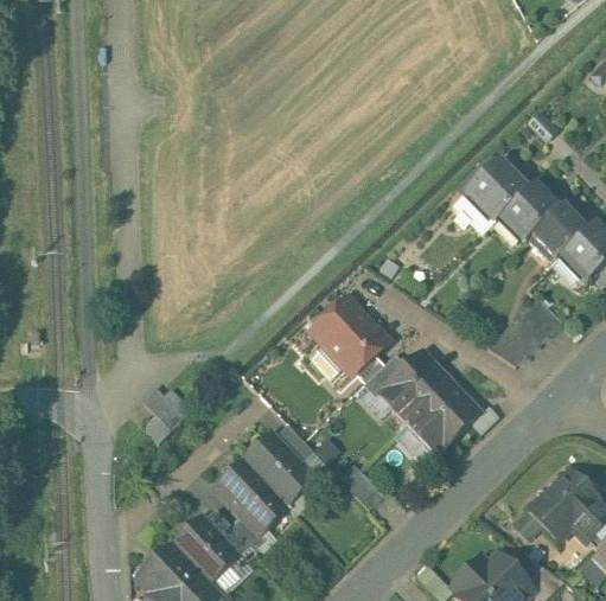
[(499,161),(467,192),(497,222),(503,217),(529,191),(499,161)]
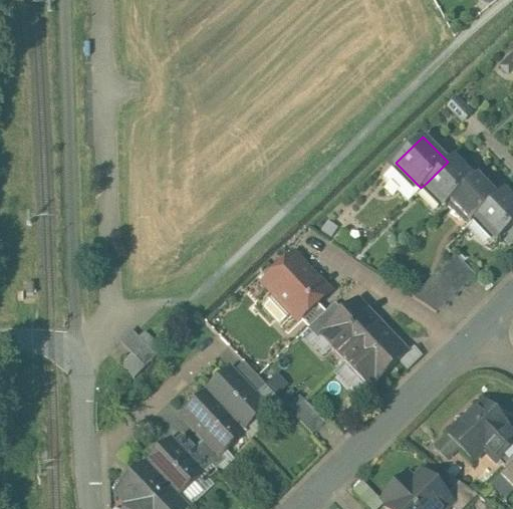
[(473,178),(453,157),(448,162),(426,184),(446,204),(451,200),(473,178)]
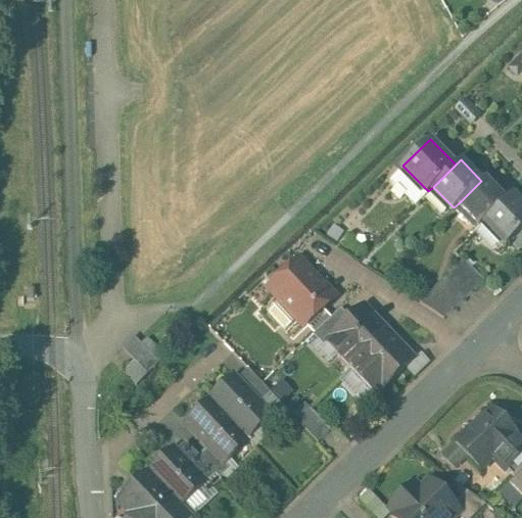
[(508,198),(486,177),(481,181),(459,203),(480,225),(485,220),(508,198)]
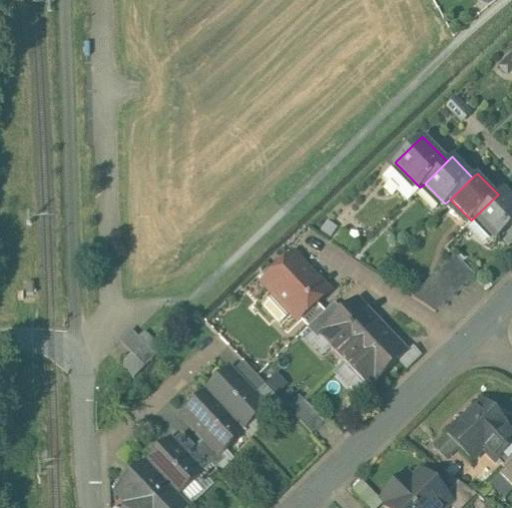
[(498,194),(476,215),(497,237),(511,221),(511,198),(503,189),(498,194)]
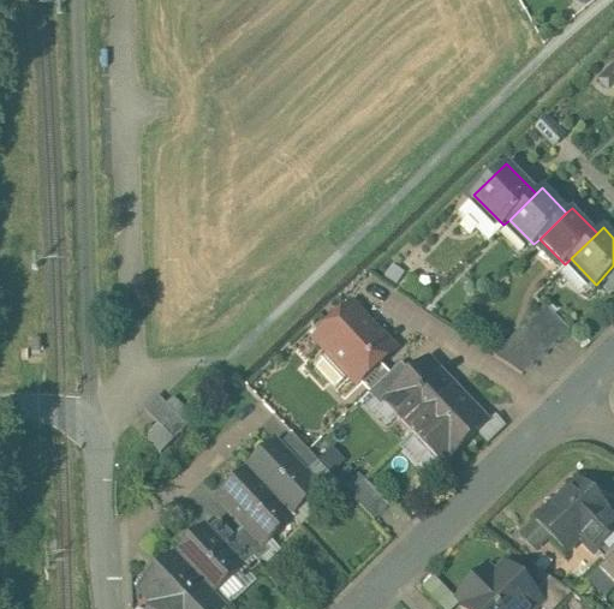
[(352,302),(317,334),(359,380),(362,376),(379,362),(363,345),(379,330),(352,302)]
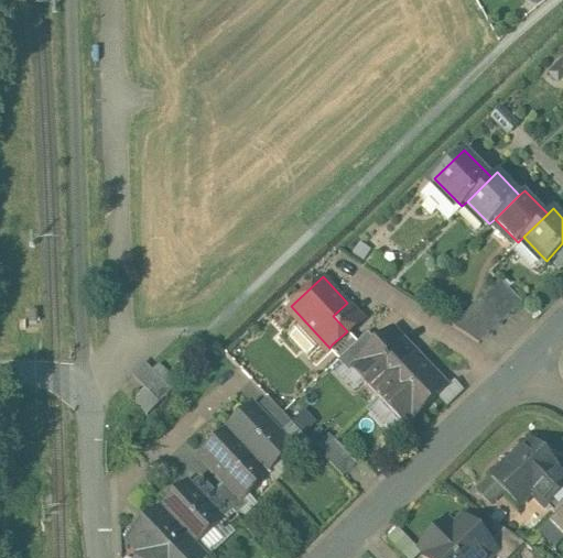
[(522,298),(501,276),(490,287),(511,309),(522,298)]
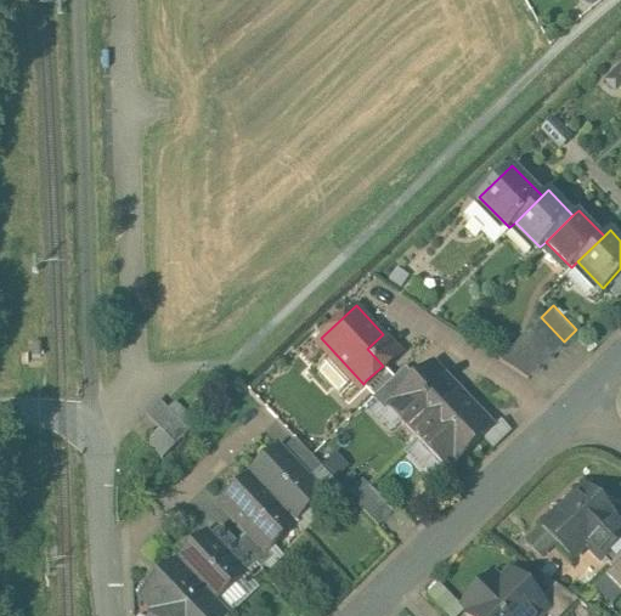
[(564,342),(541,317),(530,328),(553,352),(564,342)]
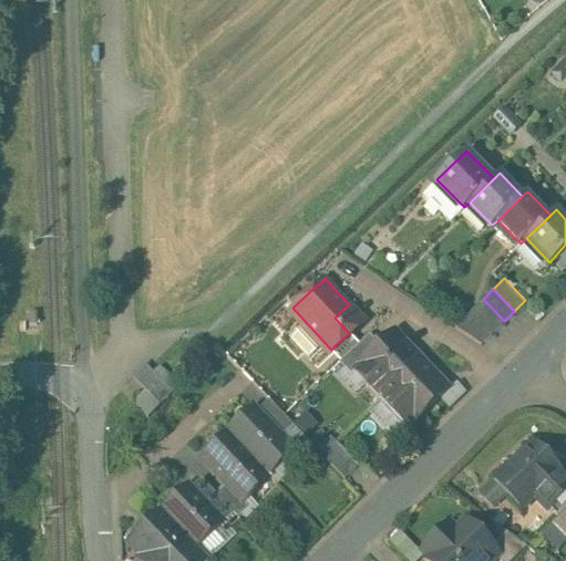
[(504,321),(483,299),(473,308),(494,331),(504,321)]
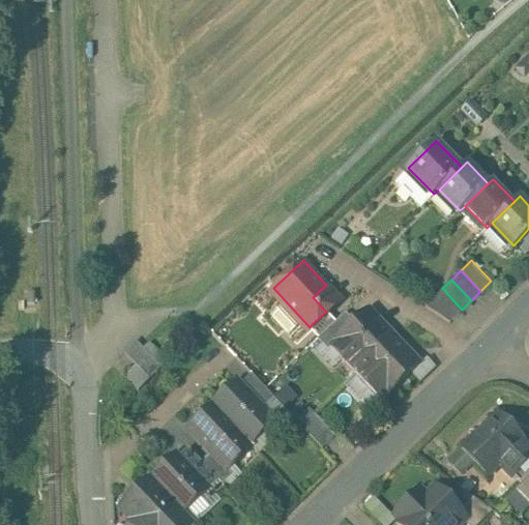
[(342,297),(328,283),(326,285),(313,297),(326,312),(342,297)]
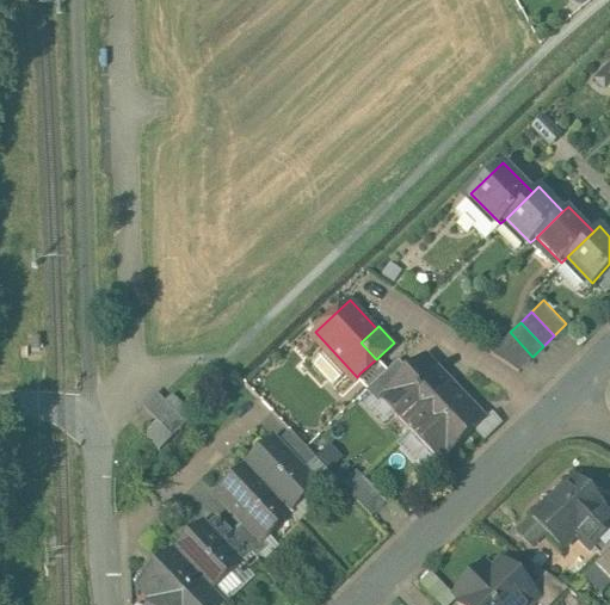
[(533,357),(510,332),(492,350),(521,369),(533,357)]
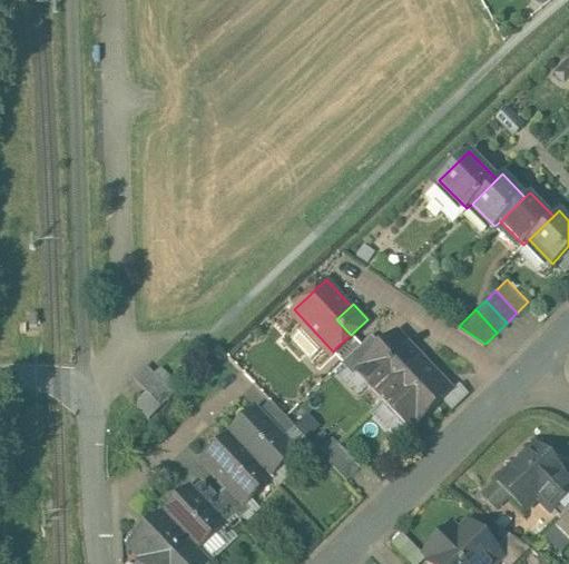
[(383,344),(356,368),(357,370),(384,398),(425,358),(399,329),(383,344)]
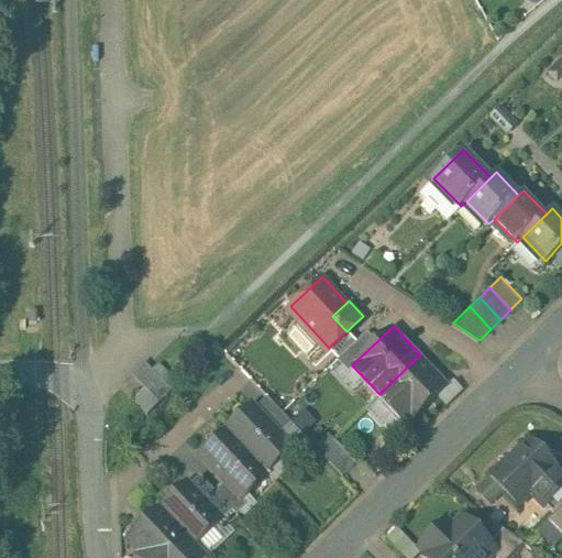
[(341,354),(338,357),(350,369),(353,367),(352,364),(378,340),(367,329),(355,340),(341,354)]
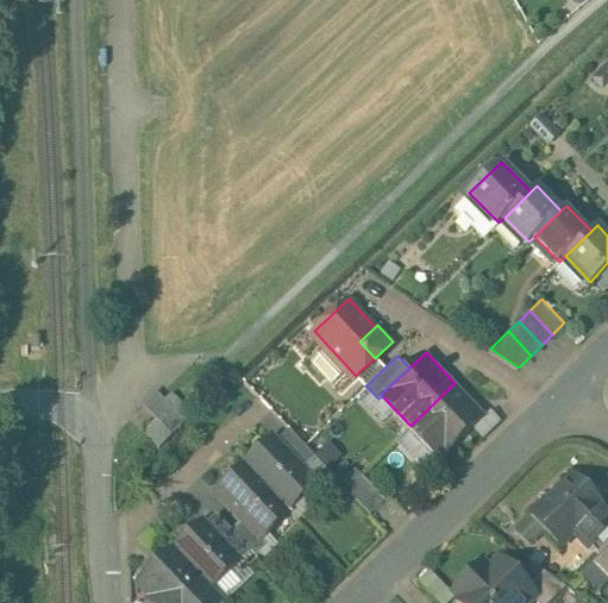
[(375,358),(358,372),(369,383),(384,368),(375,358)]
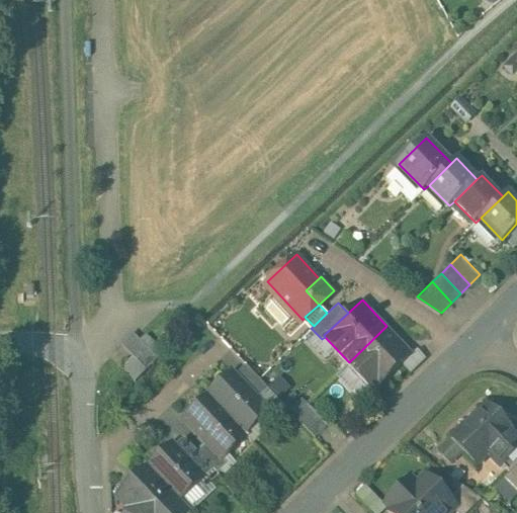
[(412,352),(386,326),(349,362),(373,388),(379,382),(412,352)]
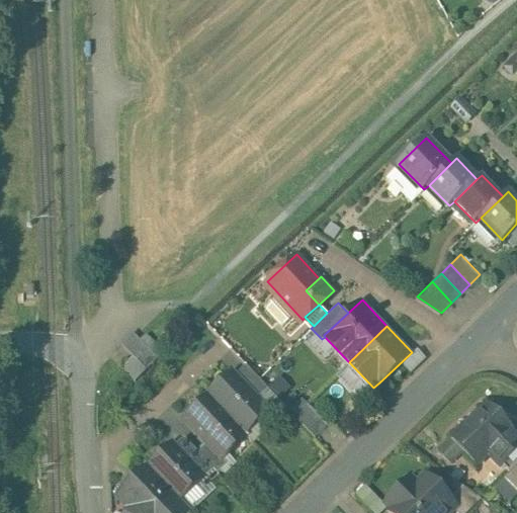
[(159,354),(134,329),(122,341),(130,348),(147,365),(147,366),(159,354)]
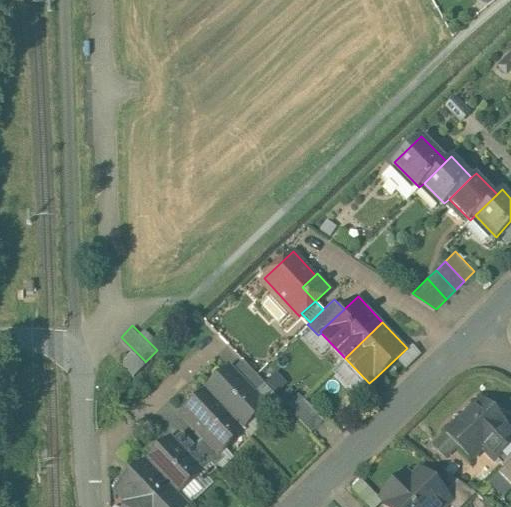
[(128,344),(117,355),(134,372),(145,361),(128,344)]
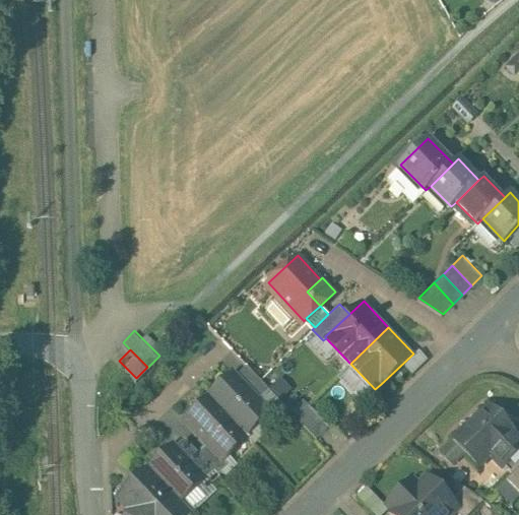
[(270,387),(248,364),(237,374),(259,397),(270,387)]
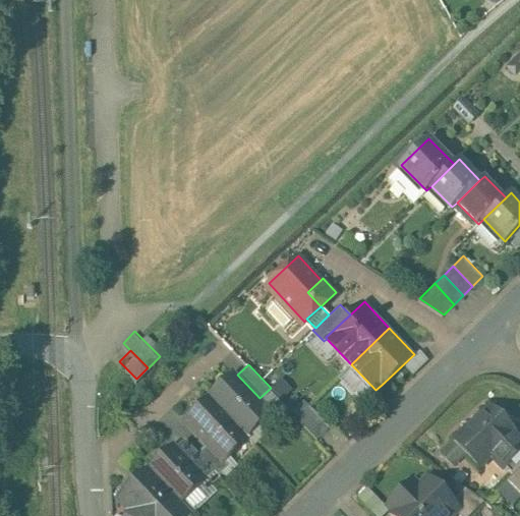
[(235,373),(211,395),(247,434),(271,411),(260,398),(237,375),(235,373)]
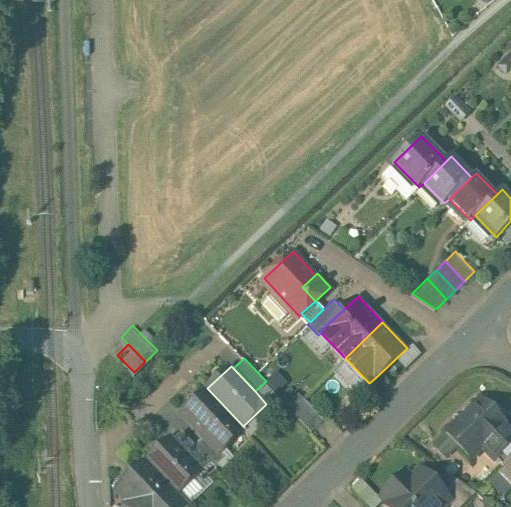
[(243,426),(207,388),(182,412),(205,436),(197,445),(212,461),(216,465),(226,456),(221,451),(245,429),(243,426)]
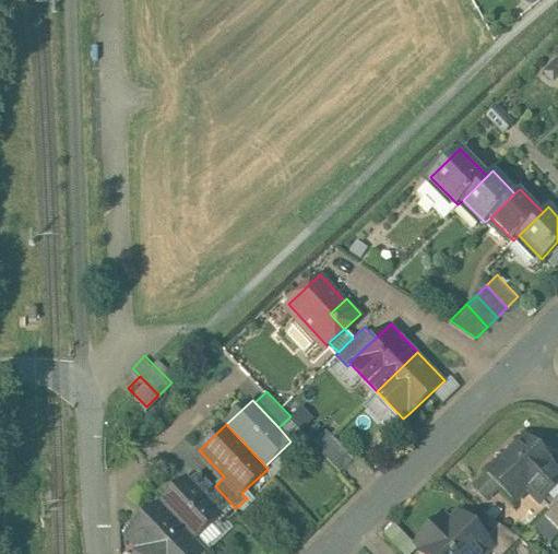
[(527,432),(487,470),(515,498),(529,486),(539,497),(557,478),(557,468),(553,462),(555,460),(527,432)]
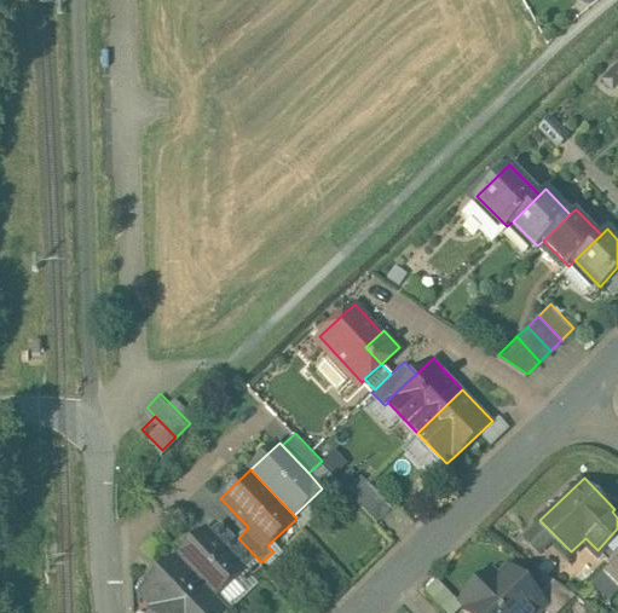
[(393,505),(368,479),(352,493),(377,520),(393,505)]
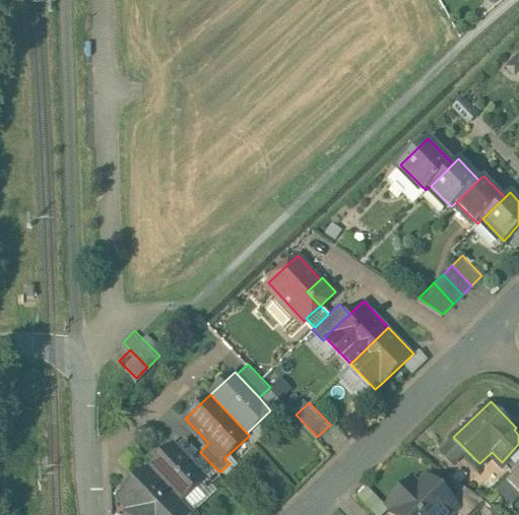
[(200,452),(191,442),(181,451),(206,476),(215,468),(200,452)]
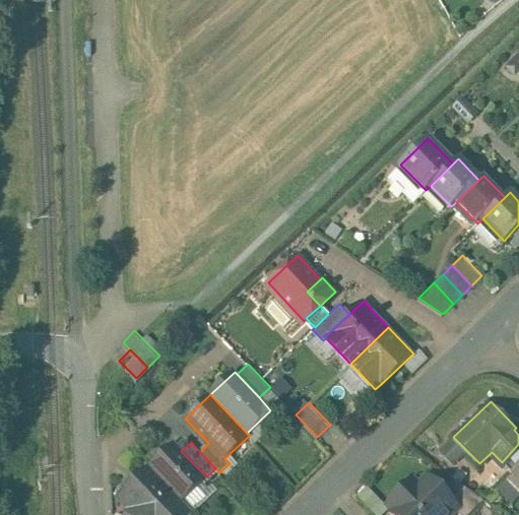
[(181,451),(174,443),(149,466),(181,500),(206,476),(181,451)]
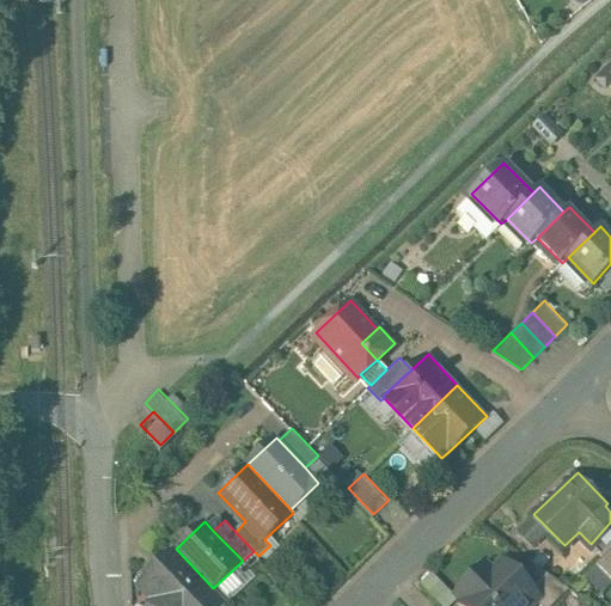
[(610,522),(591,544),(602,556),(610,546),(610,522)]
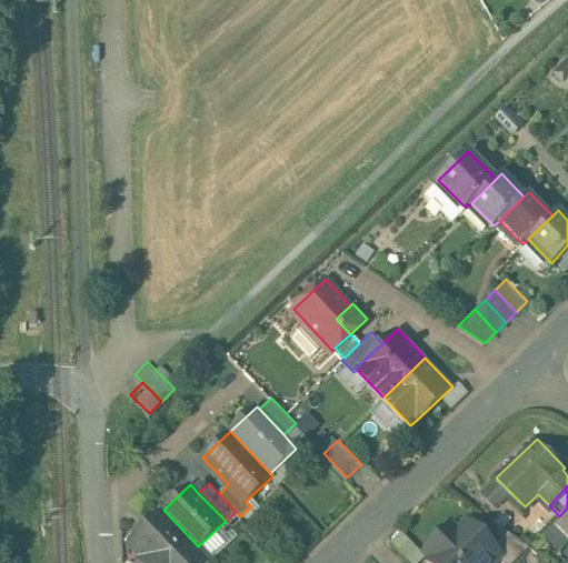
[(567,508),(559,516),(555,521),(567,533),(567,508)]
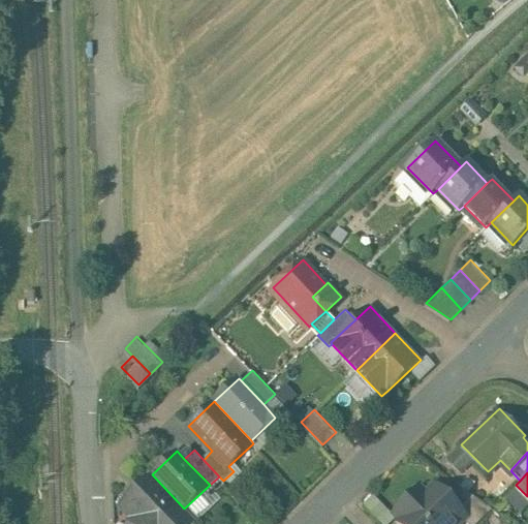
[(184,509),(152,474),(120,504),(132,517),(130,519),(134,523),(189,523),(194,520),(184,509)]
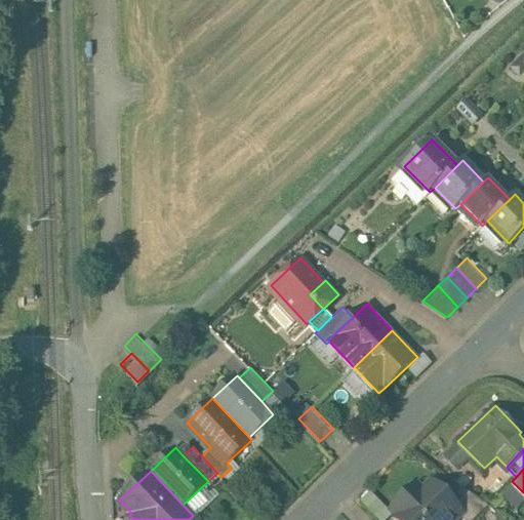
[(432,478),(422,487),(416,481),(391,507),(396,513),(394,515),(398,519),(453,519),(460,514),(464,511),(457,504),(432,478)]
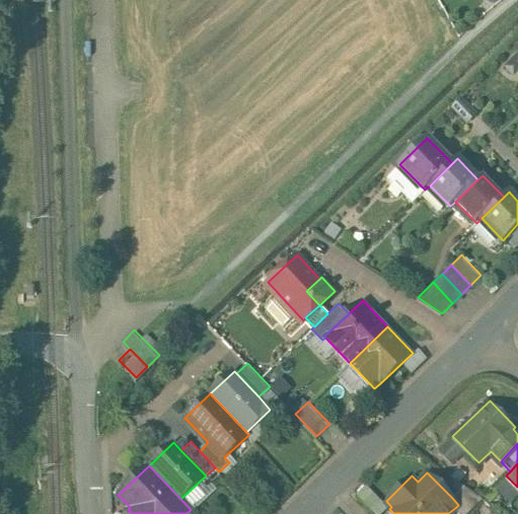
[(466,513),(484,498),(464,485),(452,498),(458,505),(455,508),(461,513),(466,513)]
